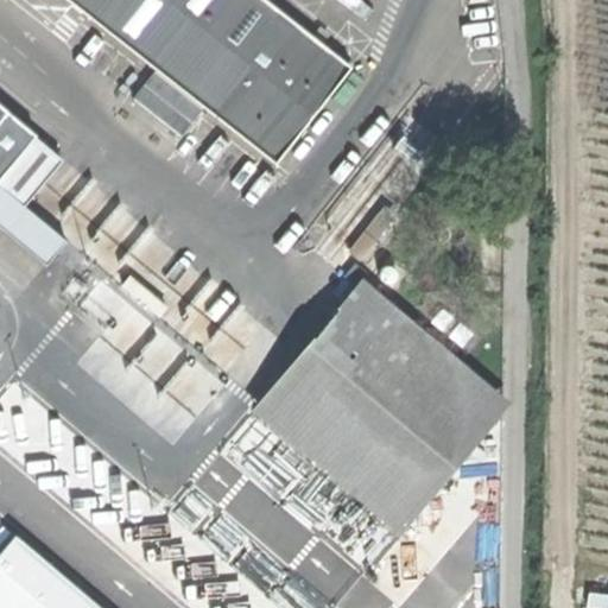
[(73,0),(276,159),(353,63),(271,0),(73,0)]
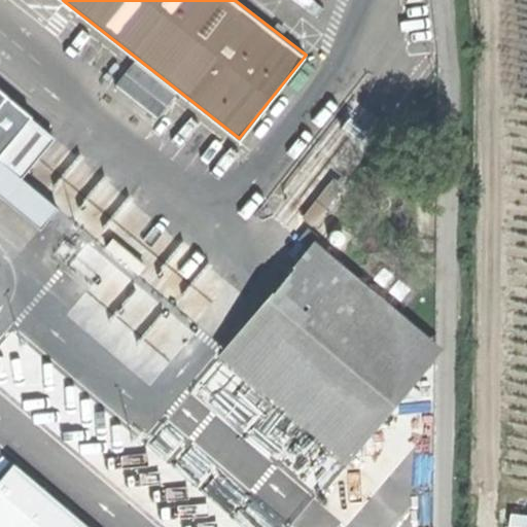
[(32,114),(0,88),(0,152),(30,116),(32,114)]
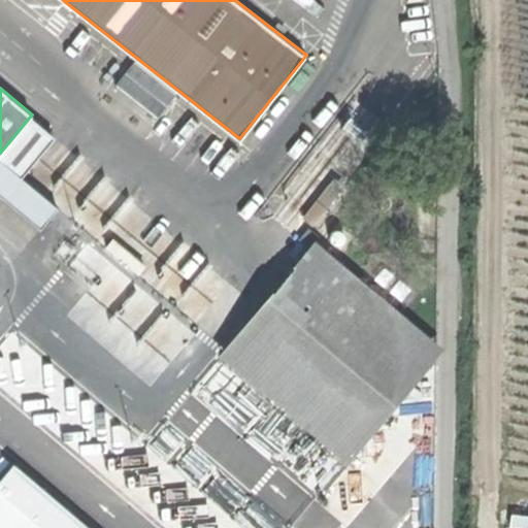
[(54,136),(30,117),(0,153),(0,193),(40,227),(58,206),(22,176),(54,136)]
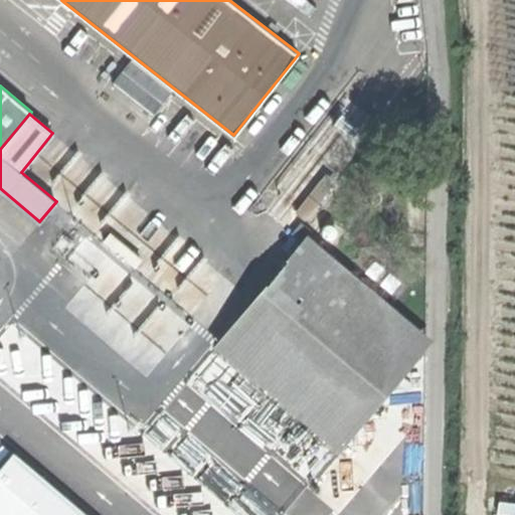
[(294,207),(304,215),(331,183),(322,174),(294,207)]
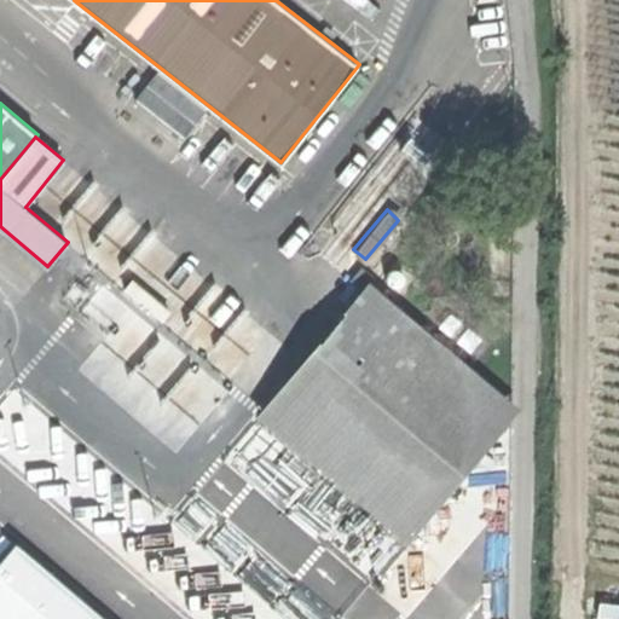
[(127,289),(163,319),(171,311),(136,279),(127,289)]
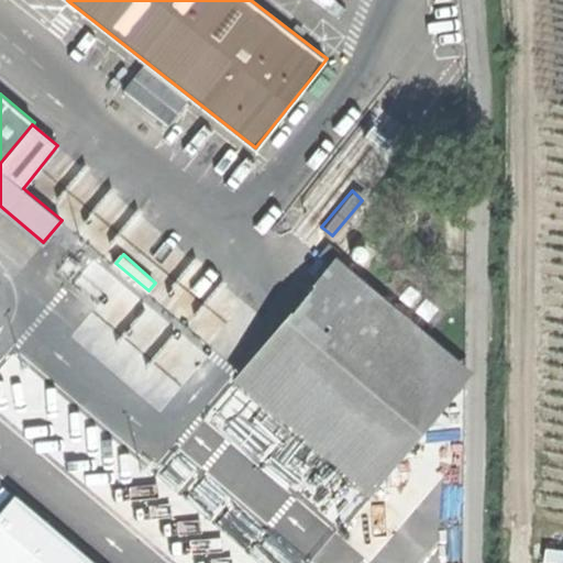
[(467,368),(335,258),(236,376),(366,487),(467,368)]
